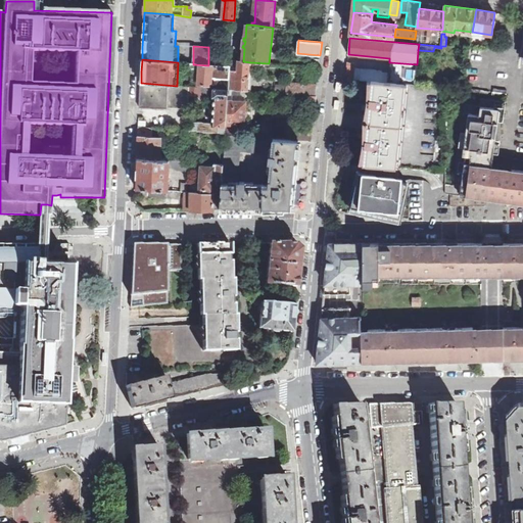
[(243,61),(232,60),(231,67),(229,90),(248,92),(250,62),(243,61)]
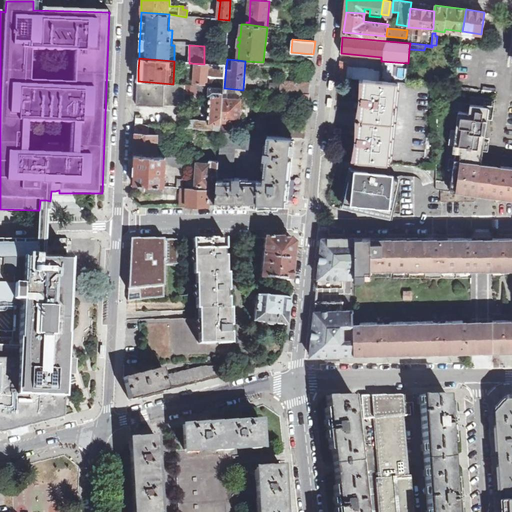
[(339,77),(346,77),(347,61),(340,61),(339,77)]
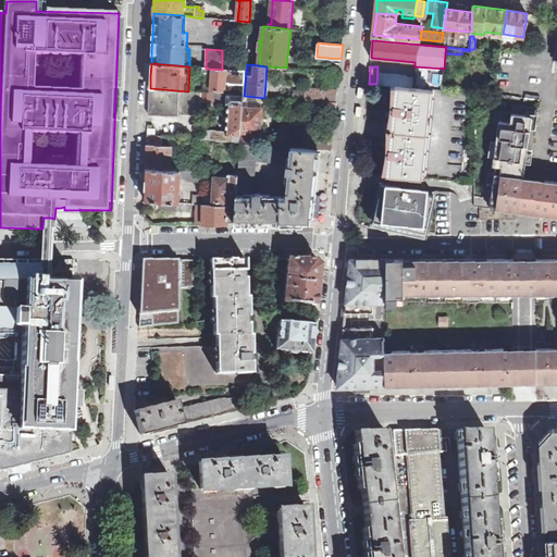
[(442,90),(444,69),(415,66),(412,88),(435,90),(442,90)]
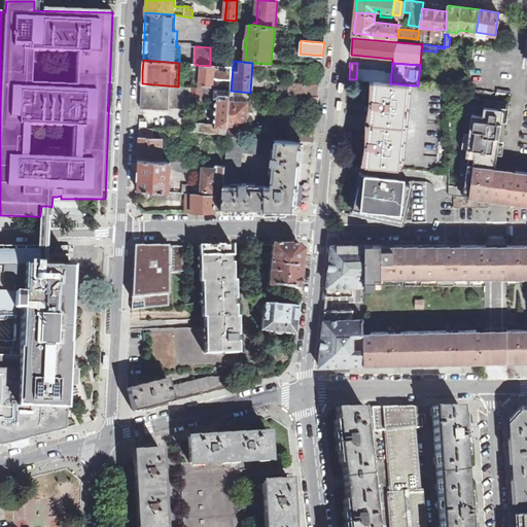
[(233,68),(210,66),(195,65),(192,65),(192,69),(202,70),(201,86),(213,86),(213,90),(215,90),(231,91),(233,68)]
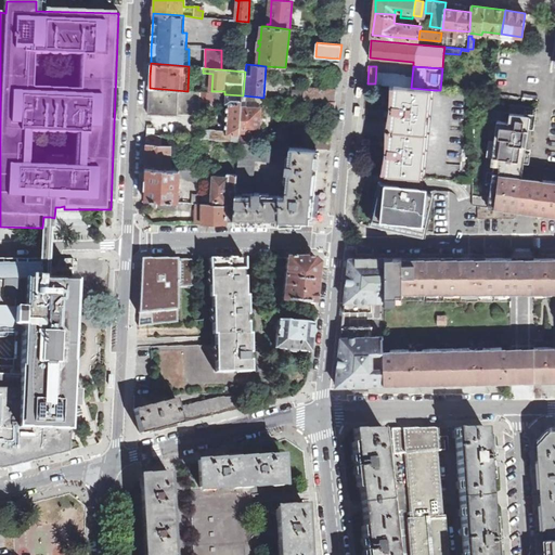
[(424,178),(434,90),(411,88),(395,86),(391,114),(388,149),(385,173),(424,178)]
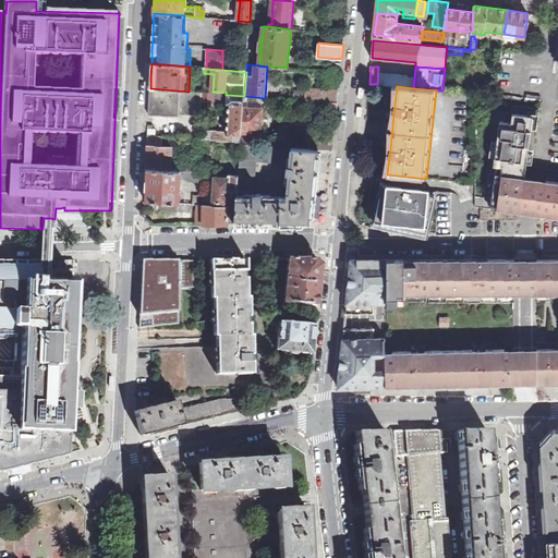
[(292,87),(292,96),(303,96),(303,88),(292,87)]
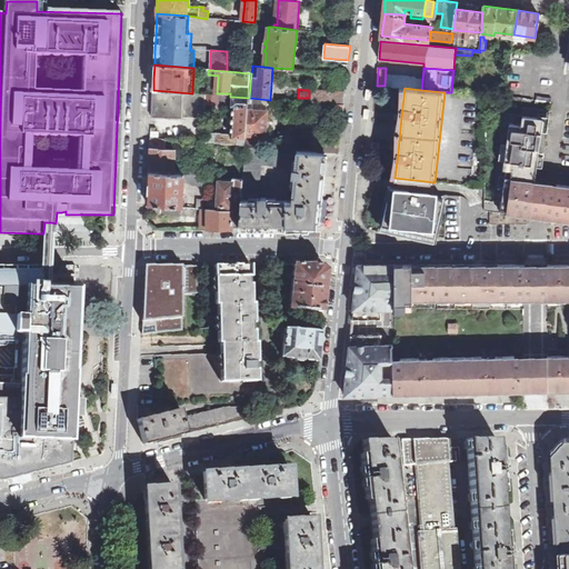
[(207,105),(226,106),(226,97),(192,93),(153,90),(152,117),(182,118),(183,117),(206,118),(207,105)]
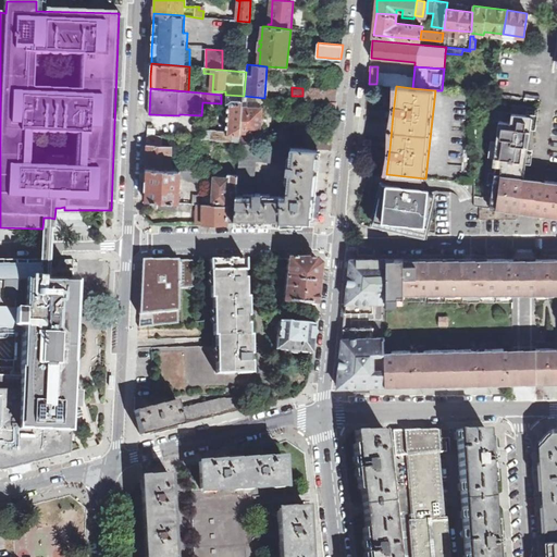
[(325,101),(337,102),(337,91),(306,88),(306,100),(323,100),(325,101)]
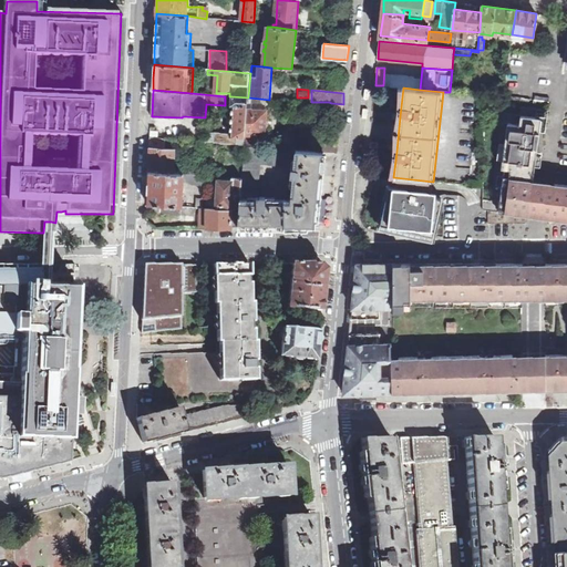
[(230,137),(246,138),(246,135),(248,110),(248,98),(232,96),(232,106),(233,106),(230,137)]
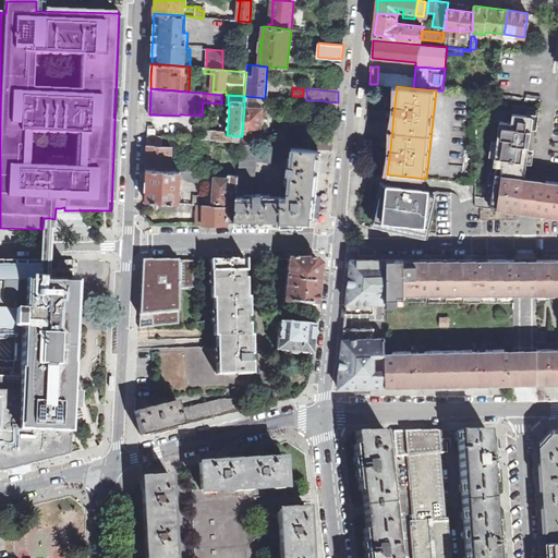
[(325,110),(337,111),(338,102),(326,101),(325,110)]
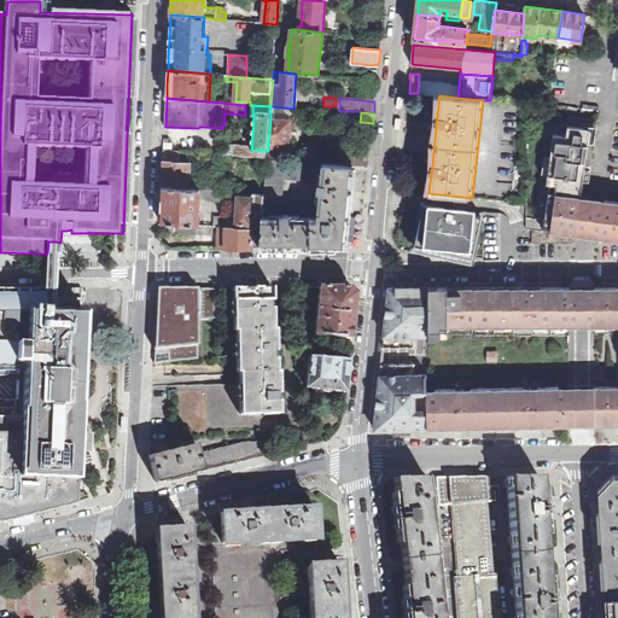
[(270,120),(268,147),(289,149),(291,121),(270,120)]
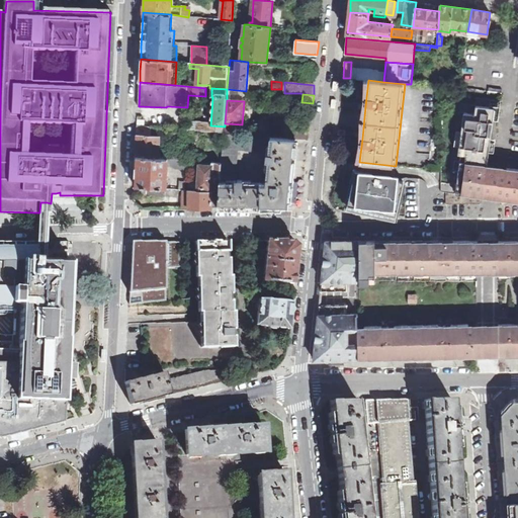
[(487,168),(495,108),(476,105),(475,113),(464,112),(458,154),(461,155),(455,193),(468,195),(469,190),(484,192),(486,174),(487,168)]
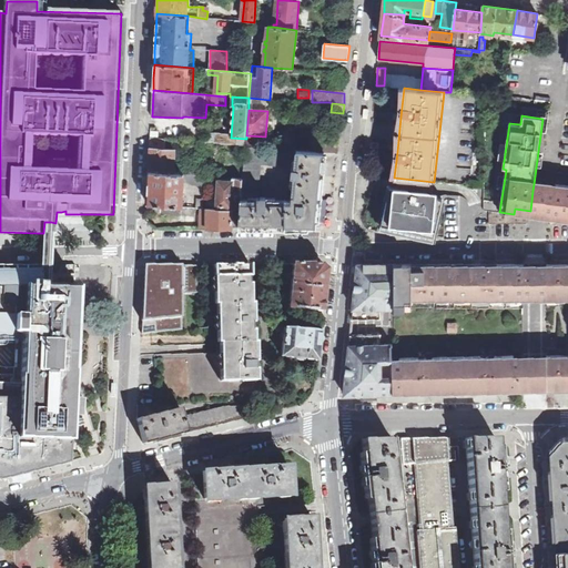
[(245,146),(264,148),(264,140),(246,139),(245,146)]
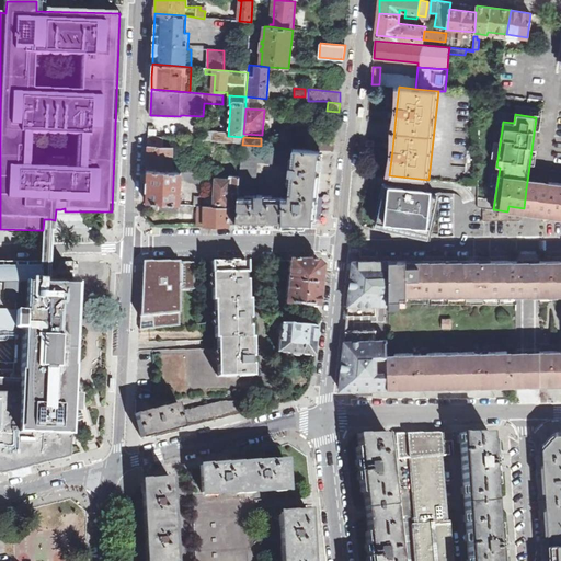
[(317,149),(320,149),(334,150),(335,142),(317,141),(317,149)]
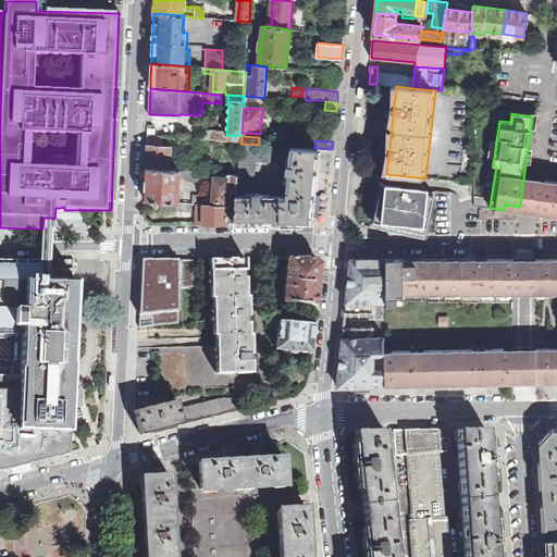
[(240,144),(238,176),(237,190),(235,207),(234,224),(268,224),(284,223),(310,224),(314,181),(318,148),(314,148),(308,148),(293,148),(259,145),(240,144)]
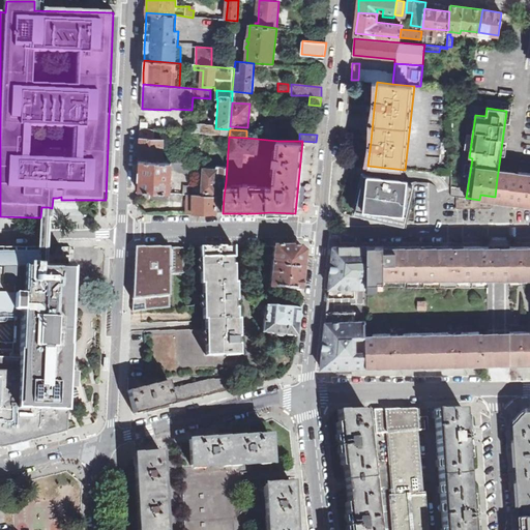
[(139,160),(163,162),(164,139),(140,138),(140,145),(139,160)]
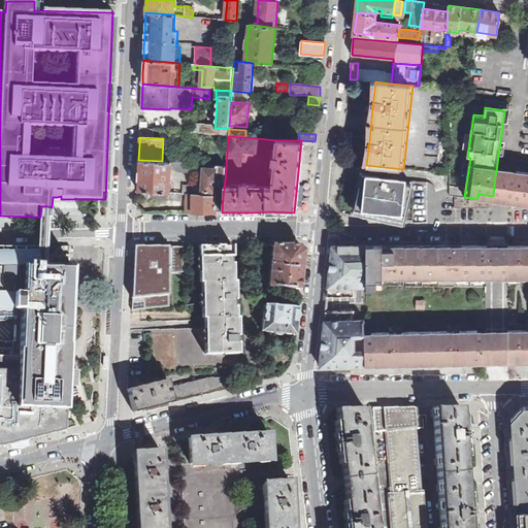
[(167,162),(189,164),(189,157),(168,155),(167,162)]
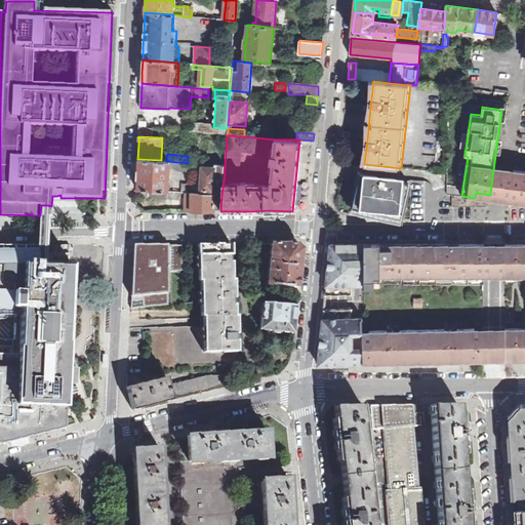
[(136,188),(168,191),(169,166),(177,171),(190,172),(190,163),(188,163),(166,161),(161,160),(137,159),(136,174),(136,188)]
